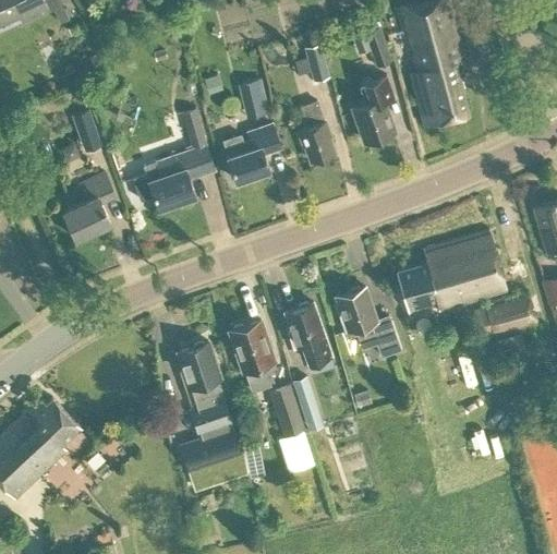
[(0,0),(0,28),(20,20),(23,26),(50,14),(43,0),(0,0)]
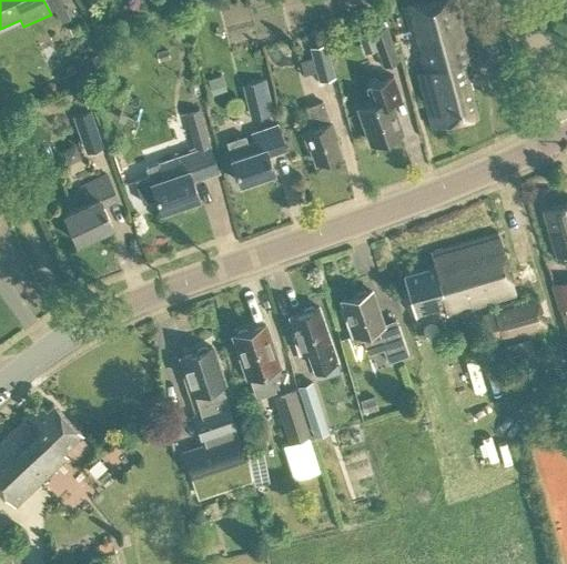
[(474,60),(458,0),(434,0),(406,8),(423,73),(418,73),(433,128),(477,116),(464,63),(474,60)]
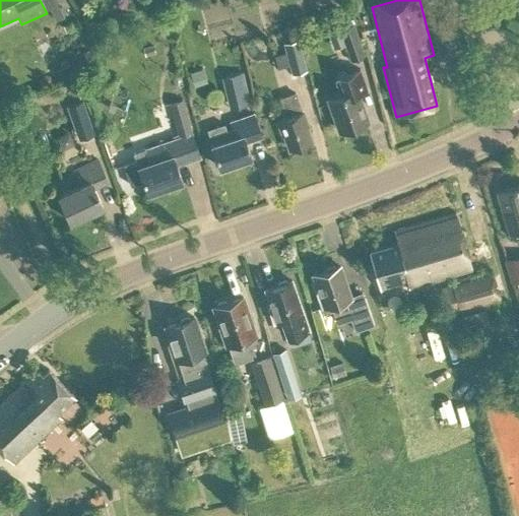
[(59,9),(51,13),(56,23),(64,19),(59,9)]
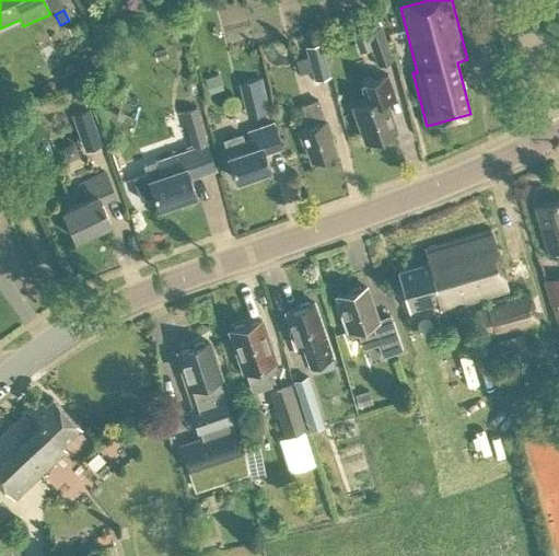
[(383,26),(368,32),(379,66),(395,61),(383,26)]
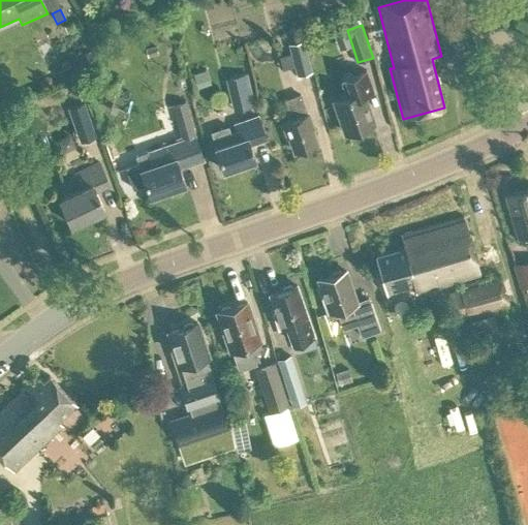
[(306,41),(289,45),(299,78),(313,73),(306,41)]
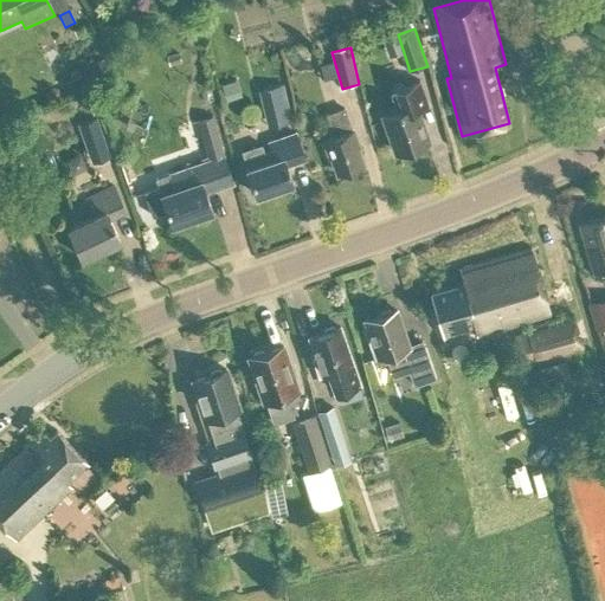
[(179,56),(167,59),(169,70),(181,66),(179,56)]
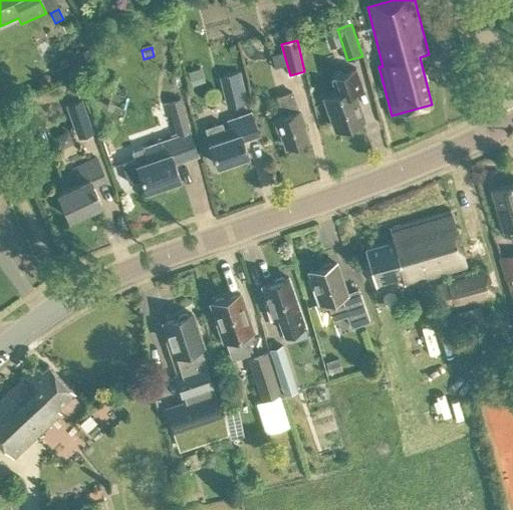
[(189,74),(193,87),(205,84),(201,70),(189,74)]
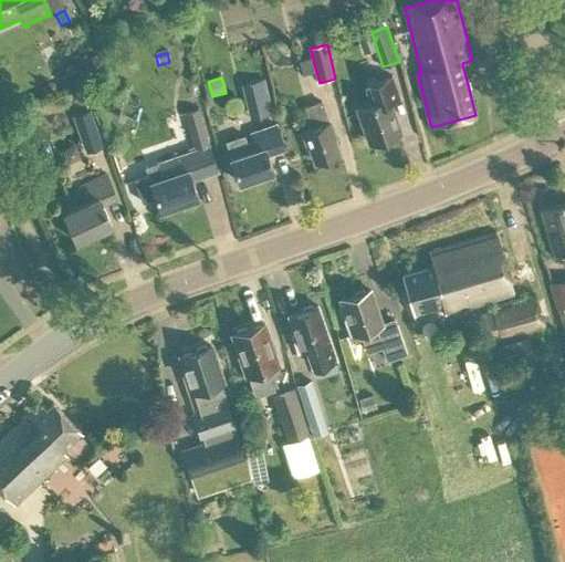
[(401,99),(394,77),(369,85),(376,103),(356,110),(362,124),(365,123),(372,144),(375,143),(376,146),(390,141),(389,138),(400,134),(395,117),(398,116),(393,102),(401,99)]
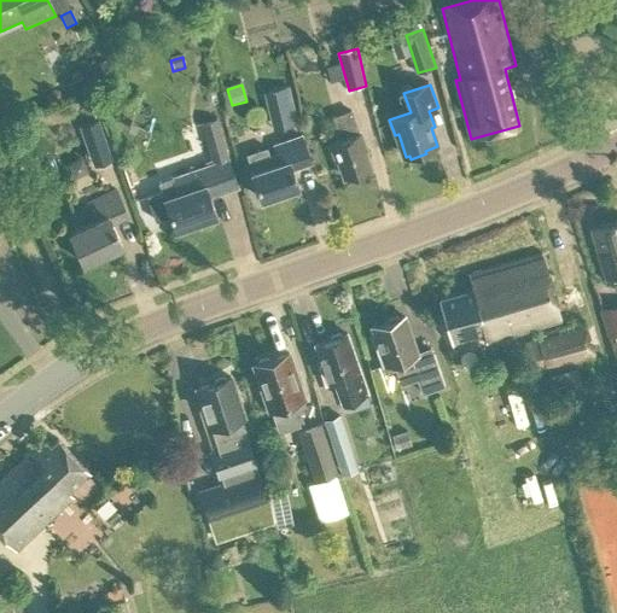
[(294,107),(289,88),(268,93),(273,112),(294,107)]
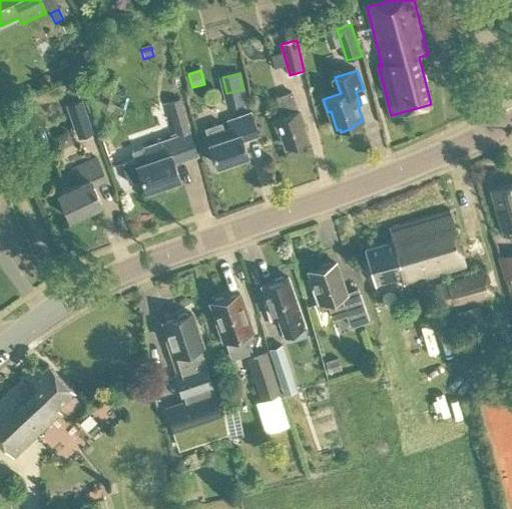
[(299,111),(292,93),(278,99),(285,117),(275,120),(281,135),(284,133),(289,148),(308,141),(303,126),(306,125),(301,110),(299,111)]
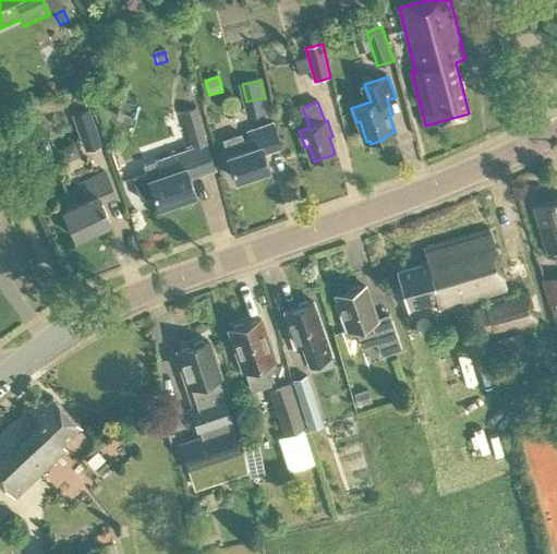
[(192,151),(173,157),(154,164),(159,177),(149,181),(147,175),(133,179),(141,201),(154,196),(159,209),(196,196),(190,178),(214,169),(196,109),(182,115),(192,151)]
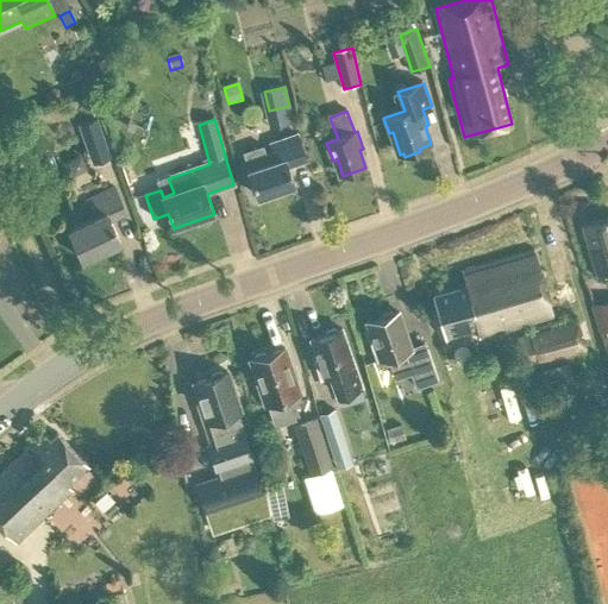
[(85,126),(79,127),(87,150),(106,144),(98,121),(85,126)]
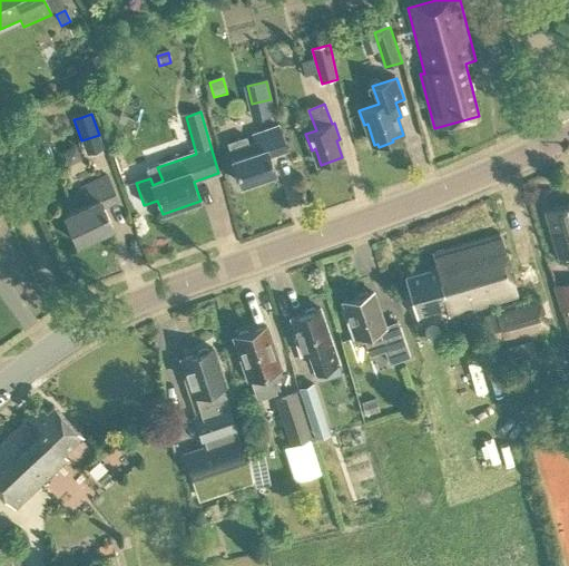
[(254,136),(256,143),(248,145),(246,138),(227,145),(243,186),(275,174),(270,156),(287,150),(278,126),(254,136)]
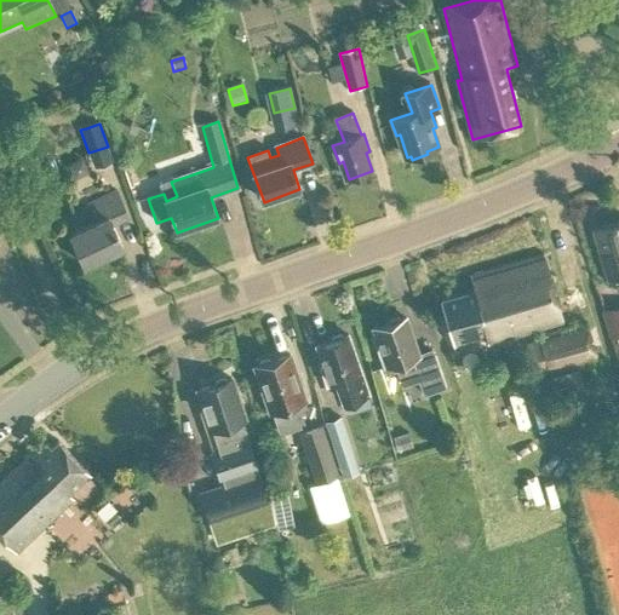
[(129,219),(118,194),(89,207),(96,223),(72,235),(85,266),(124,248),(114,226),(129,219)]
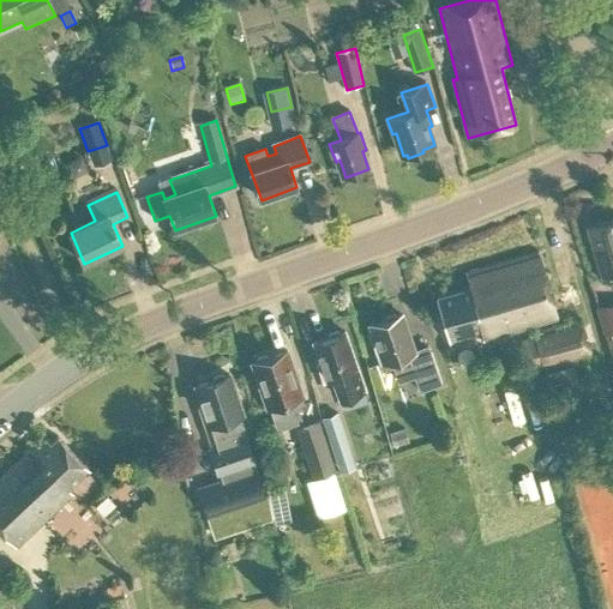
[(612,222),(590,229),(607,283),(612,281),(612,222)]
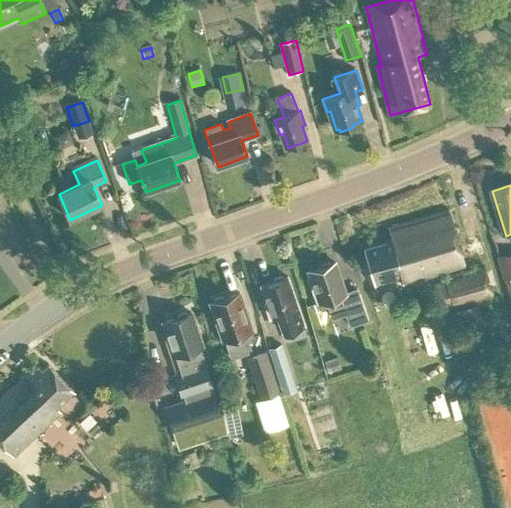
[(466,268),(449,210),(388,228),(392,241),(364,249),(375,288),(400,281),(401,286),(466,268)]
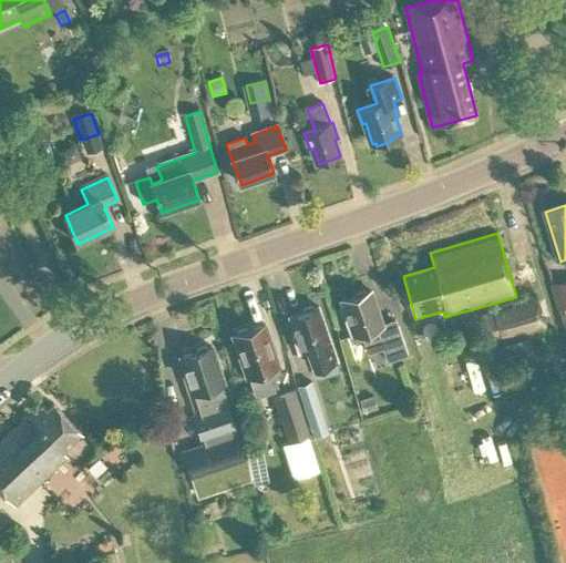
[(565,282),(552,287),(559,314),(565,311),(565,282)]
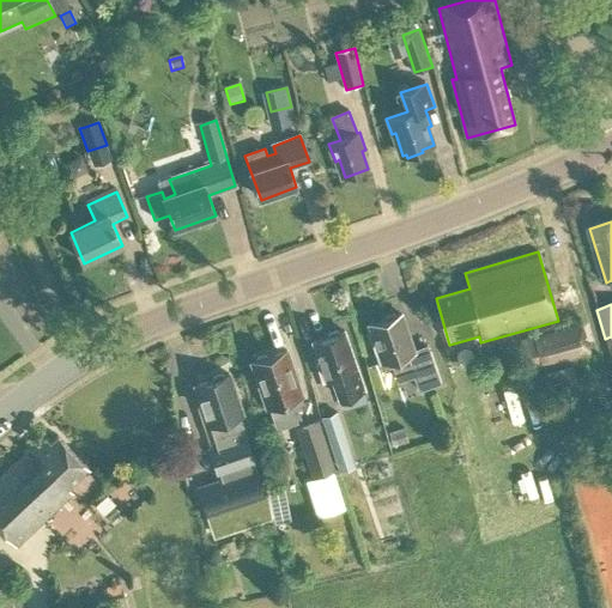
[(397,318),(393,316),(387,318),(386,322),(370,327),(377,348),(375,350),(381,366),(392,363),(399,383),(416,378),(420,393),(441,385),(430,353),(416,358),(403,317),(397,318)]
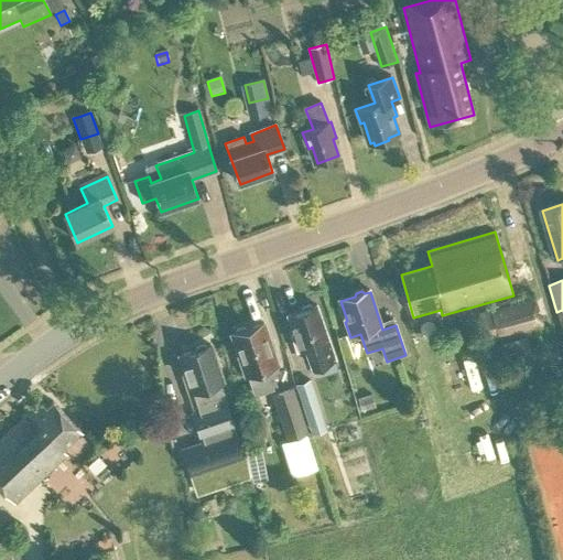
[(484,346),(542,329),(532,295),(491,309),(493,312),(475,316),(484,346)]
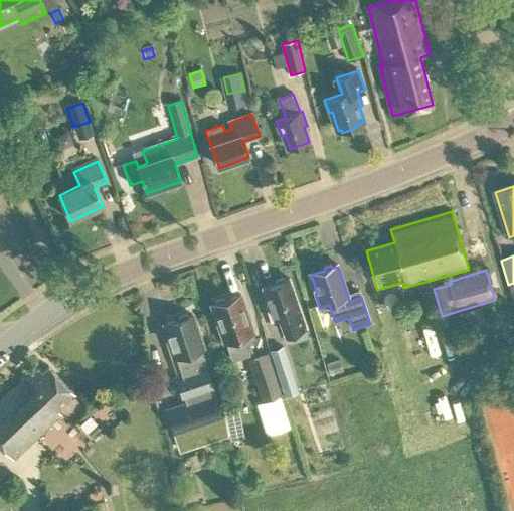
[(287,283),(283,280),(278,282),(277,286),(264,290),(269,305),(266,306),(272,323),(281,320),(287,336),(305,329),(300,313),(301,313),(291,281),(287,283)]
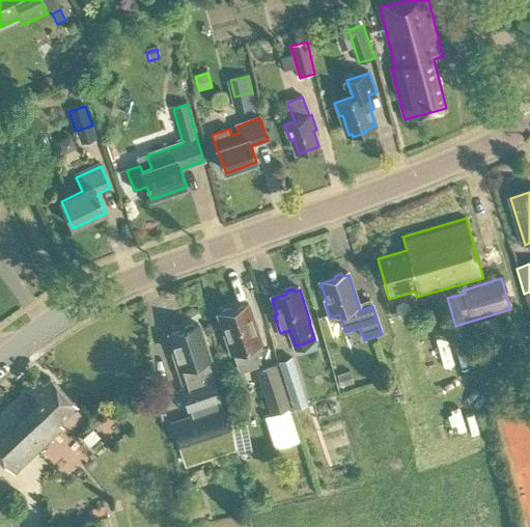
[(261,367),(258,358),(255,348),(261,345),(248,305),(219,314),(228,343),(227,344),(234,365),(238,364),(241,375),(261,367)]
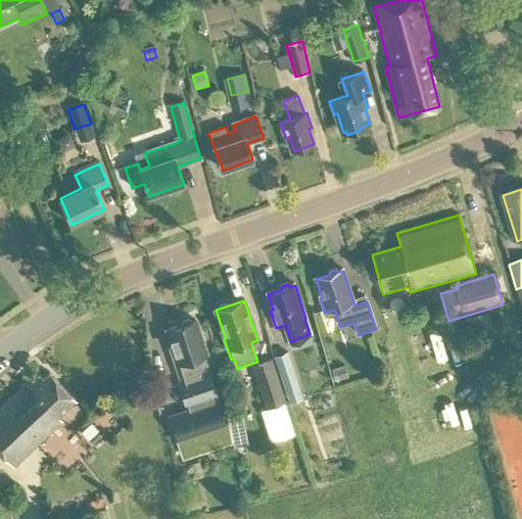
[(486,312),(456,321),(461,338),(491,329),(486,312)]
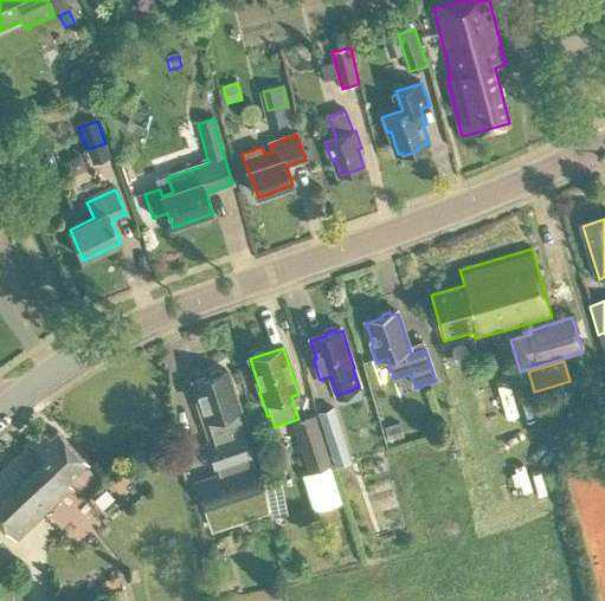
[(220,475),(193,483),(204,515),(262,496),(243,437),(239,426),(236,414),(242,412),(227,372),(223,374),(220,370),(213,373),(213,377),(195,382),(203,404),(199,404),(206,424),(210,422),(213,434),(217,446),(212,447),(220,475)]
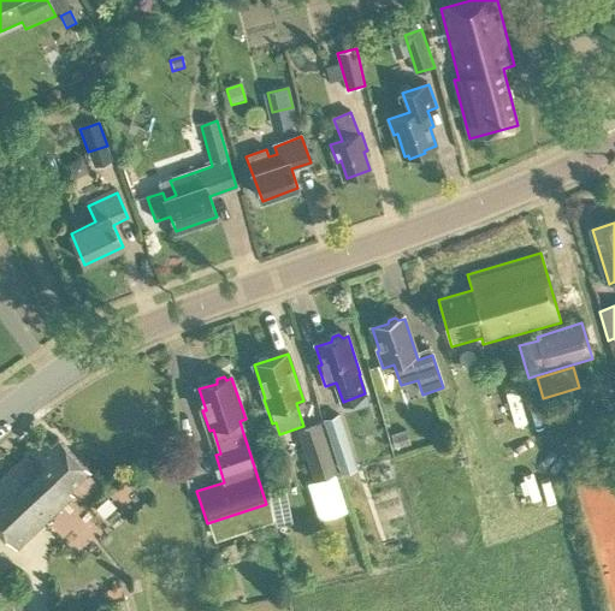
[(518,381),(485,392),(498,438),(532,428),(518,381)]
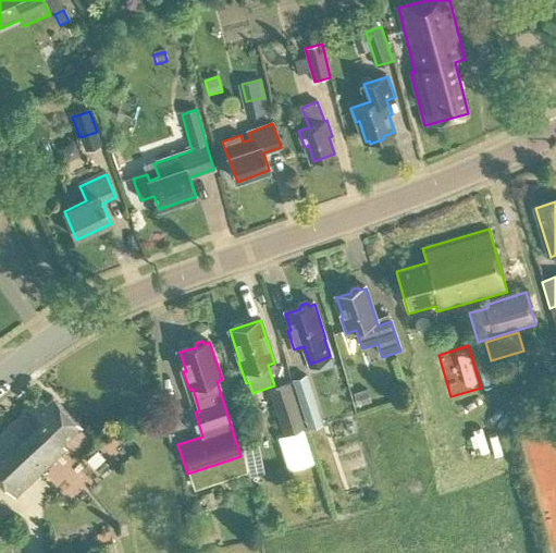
[(306,377),(292,381),(308,431),(322,427),(306,377)]
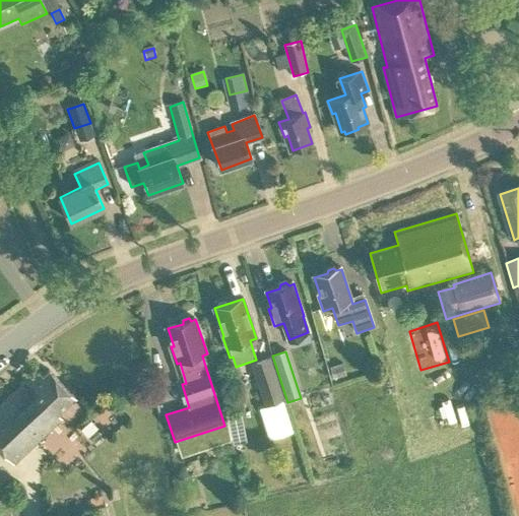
[(250,365),(264,408),(284,401),(270,358),(250,365)]
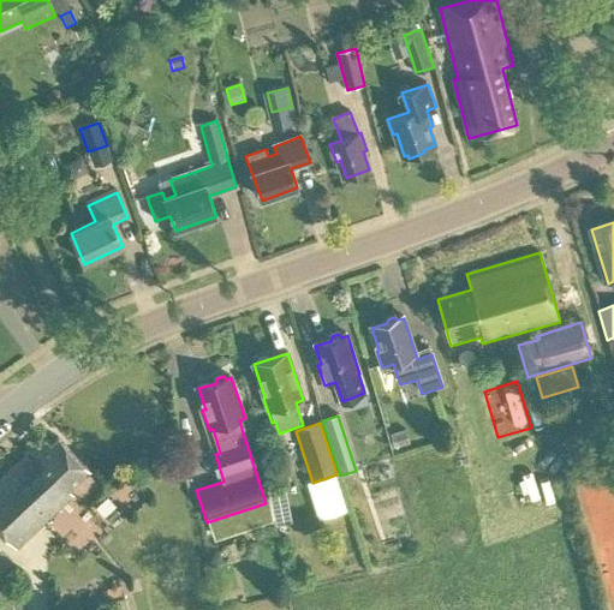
[(405,431),(391,436),(395,453),(411,448),(405,431)]
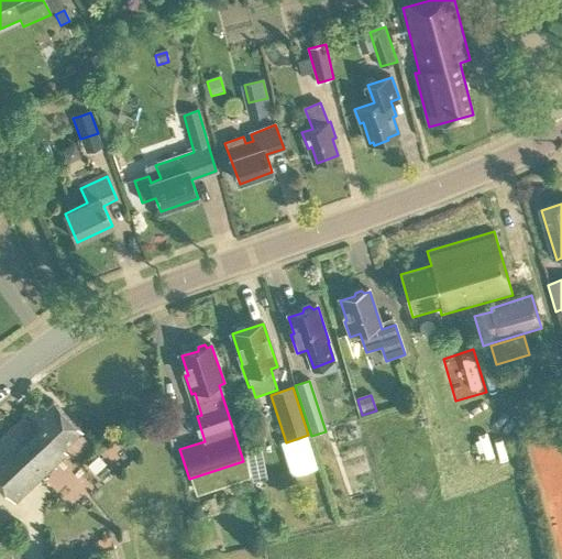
[(83,433),(54,402),(46,409),(41,403),(0,440),(0,489),(15,505),(67,457),(63,451),(83,433)]
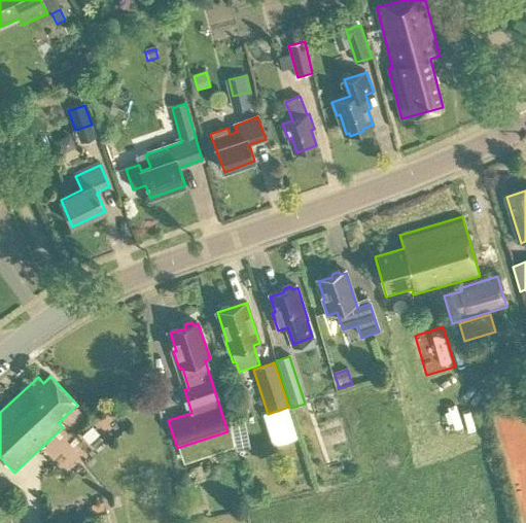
[(22,522),(16,503),(0,508),(0,522),(22,522)]
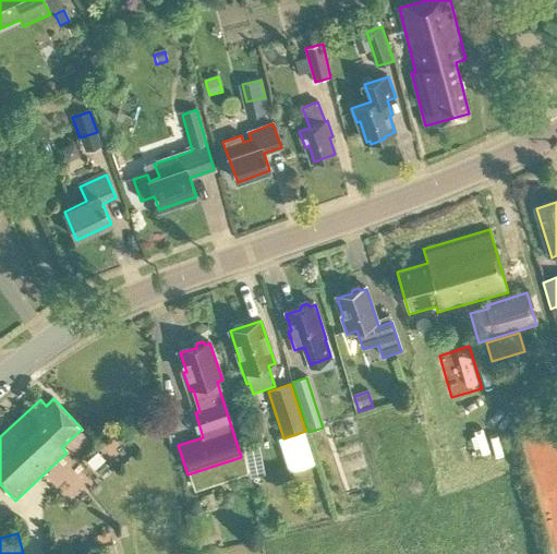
[(109,533),(96,537),(100,549),(100,551),(113,546),(113,545),(109,533)]
